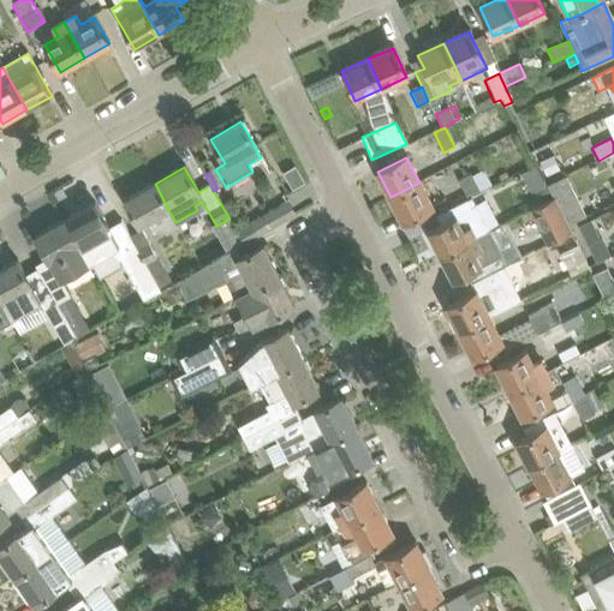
[(470,174),(457,181),(466,199),(487,190),(478,174),(471,178),(470,174)]
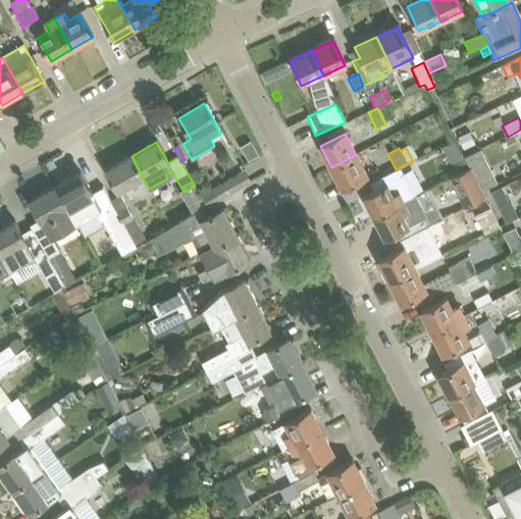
[(343,189),(366,176),(356,155),(331,167),(343,189)]
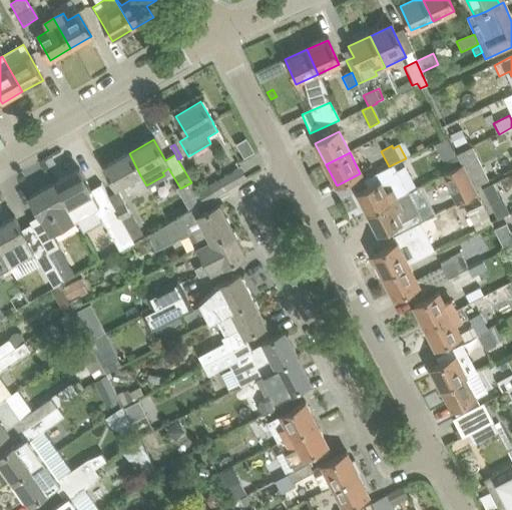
[(129,153),(104,167),(116,190),(123,186),(128,195),(146,185),(140,175),(129,153)]
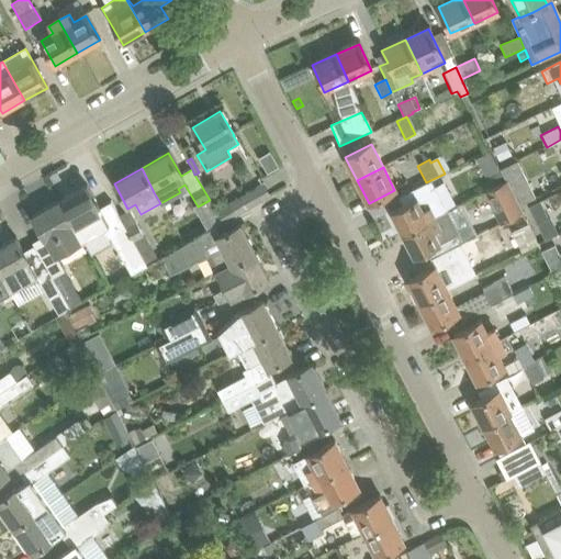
[(496,169),(484,176),(490,187),(503,180),(496,169)]
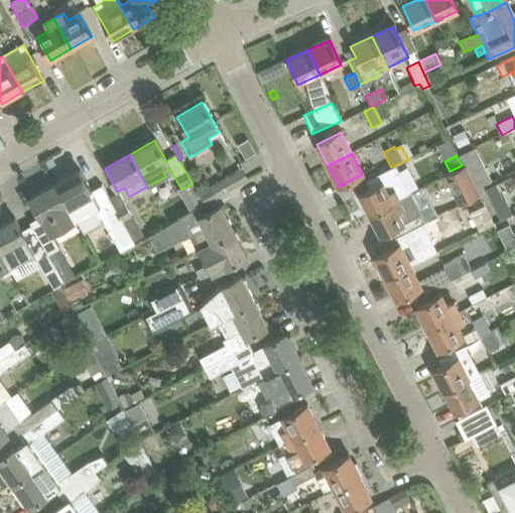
[(443,176),(459,207),(479,197),(465,166),(443,176)]
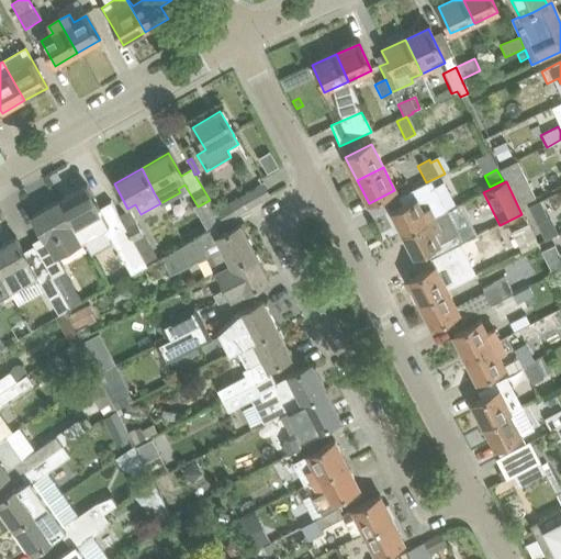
[(216,213),(224,225),(246,211),(269,198),(262,186),(244,197),(216,213)]
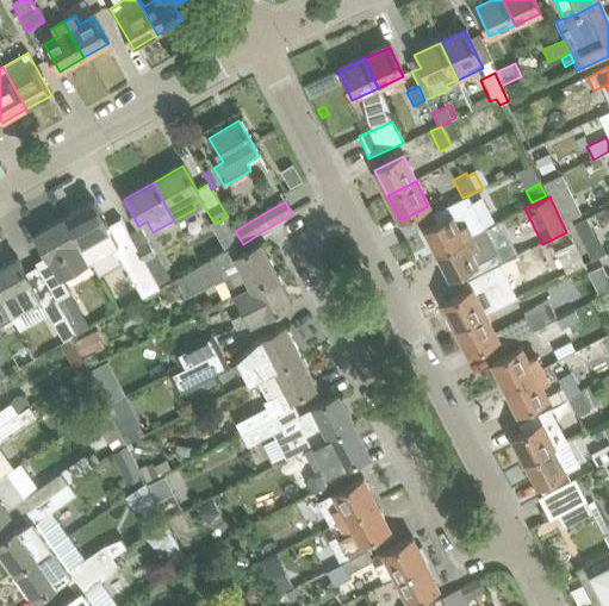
[(111,232),(94,202),(64,219),(79,244),(88,262),(110,249),(117,261),(118,260),(141,298),(157,287),(129,236),(120,220),(116,223),(119,229),(111,232)]
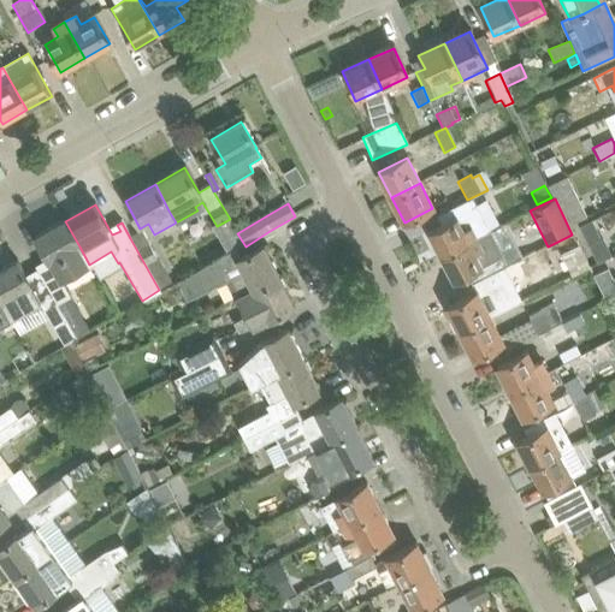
[(456,218),(427,232),(441,257),(477,239),(477,238),(471,227),(463,231),(456,218)]
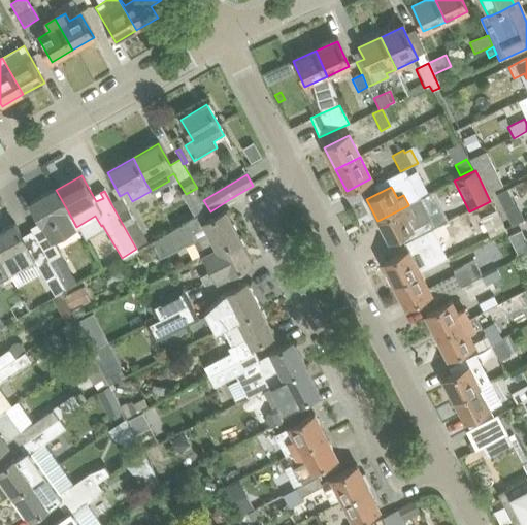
[(30,229),(32,232),(48,262),(59,257),(51,241),(76,227),(68,211),(56,190),(30,204),(40,223),(30,229)]
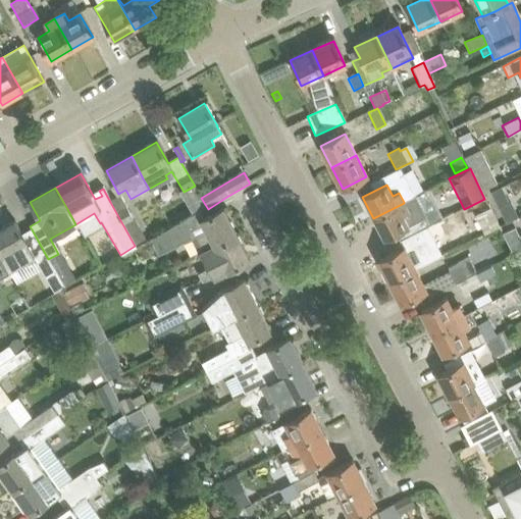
[(501,189),(490,194),(505,224),(517,218),(510,204),(508,204),(501,189)]
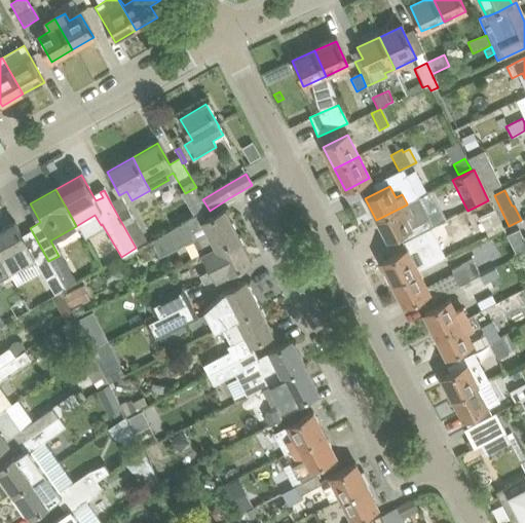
[(123,202),(121,198),(111,203),(136,248),(146,243),(123,202)]
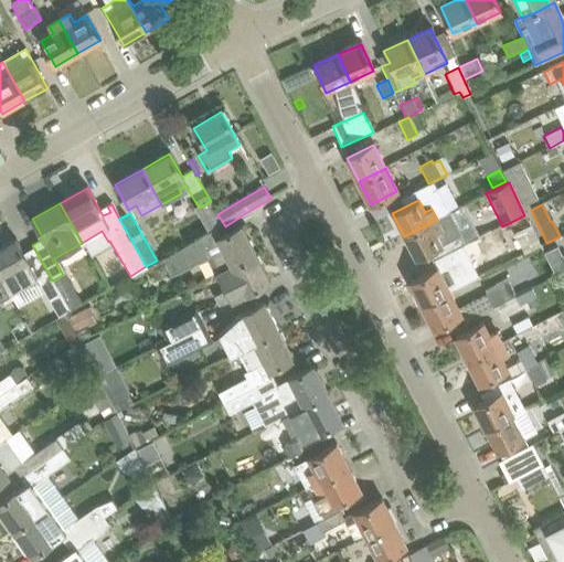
[(416,260),(428,254),(432,261),(464,245),(464,244),(449,213),(437,219),(437,220),(404,236),(416,260)]
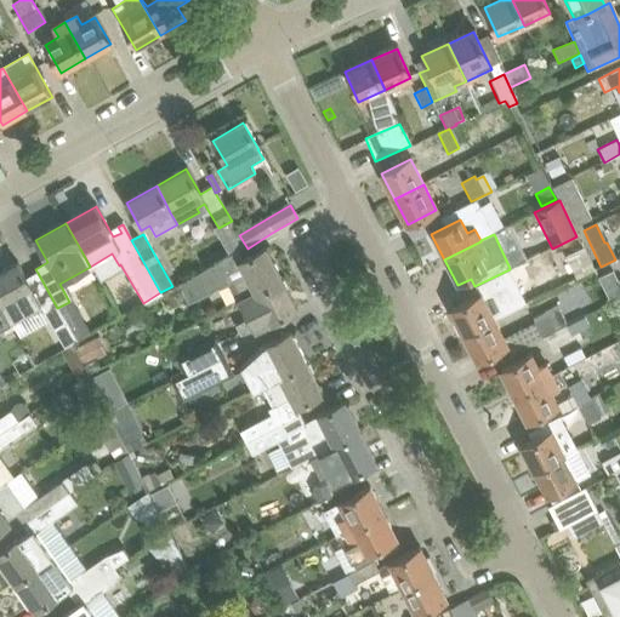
[(265,250),(240,262),(235,252),(178,285),(188,303),(228,281),(239,301),(280,280),(265,250)]
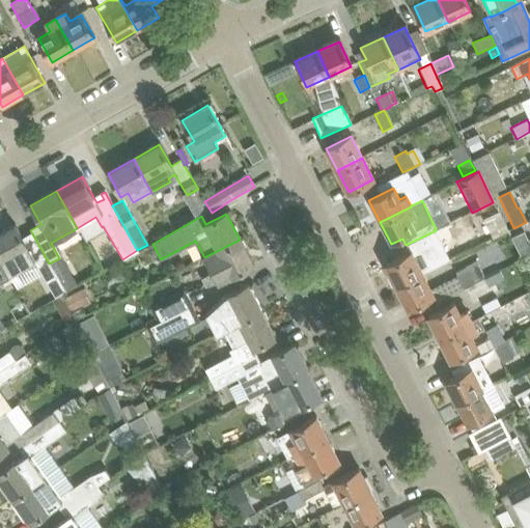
[(410,253),(386,266),(396,287),(421,275),(413,259),(468,232),(461,218),(436,229),(436,230),(406,245),(410,253)]
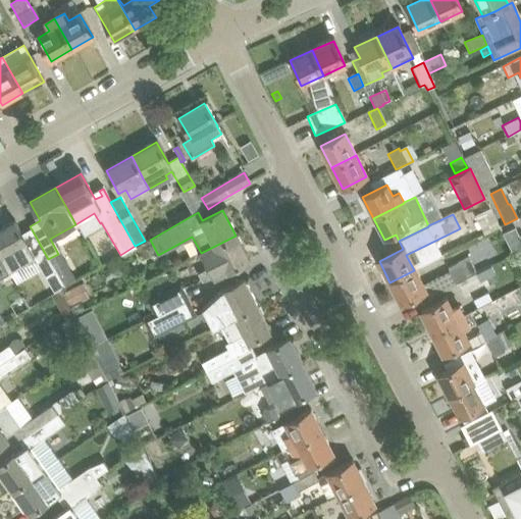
[(14,222),(0,229),(0,256),(1,258),(9,272),(22,264),(34,259),(36,259),(42,270),(41,270),(54,294),(64,289),(61,282),(52,266),(48,259),(32,229),(21,235),(14,222)]
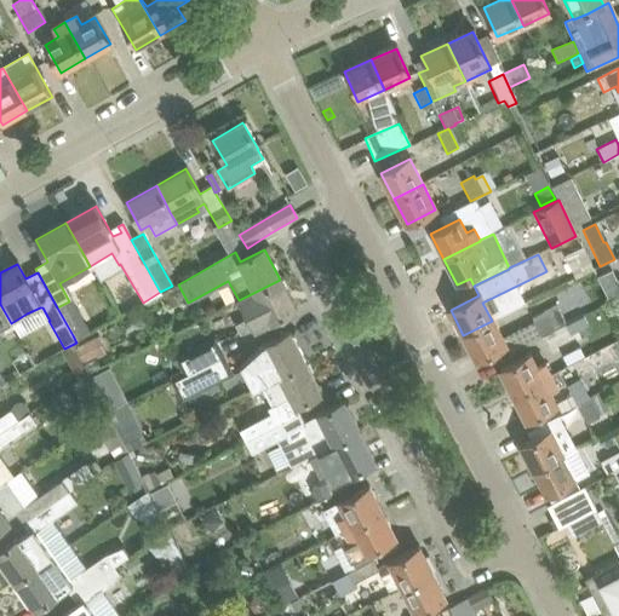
[(618,299),(618,285),(612,270),(596,277),(609,304),(618,299)]
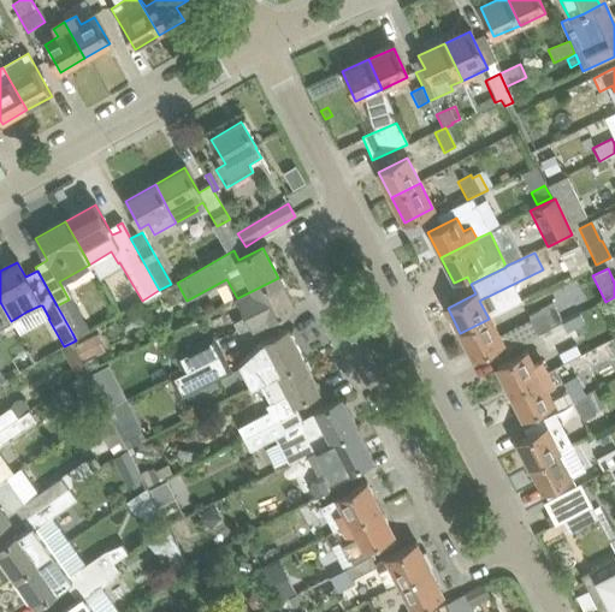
[(253,330),(294,309),(278,278),(237,298),(247,318),(235,324),(241,336),(253,330)]
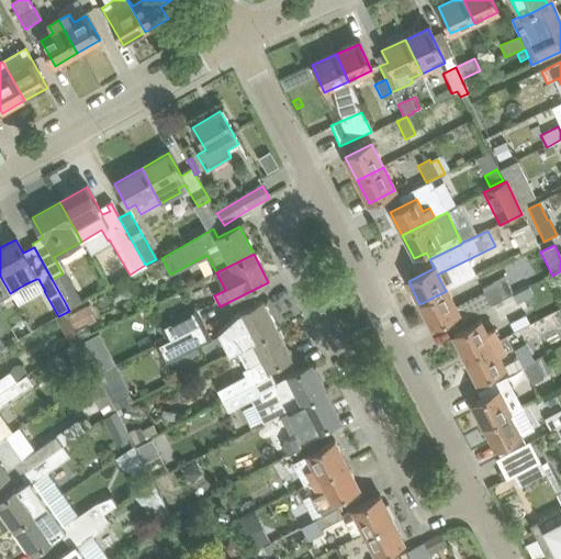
[(0,348),(4,346),(0,337),(0,298),(10,293),(1,278),(0,276),(0,348)]
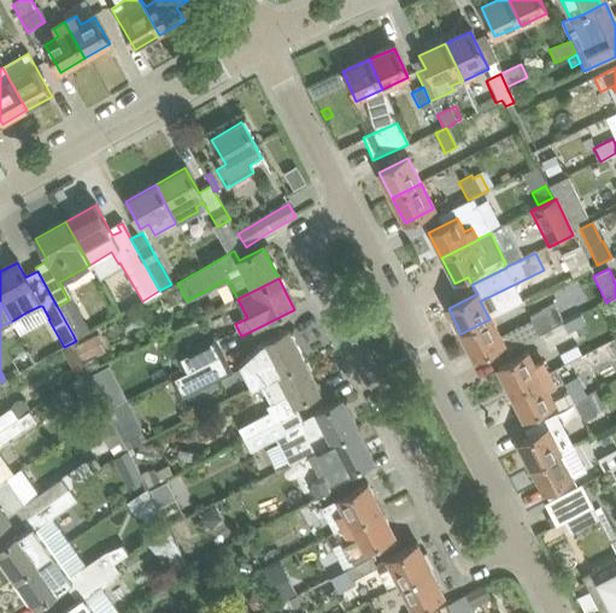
[(503,345),(508,354),(540,337),(563,325),(552,304),(528,316),(531,320),(498,337),(490,319),(461,334),(474,359),(503,345)]
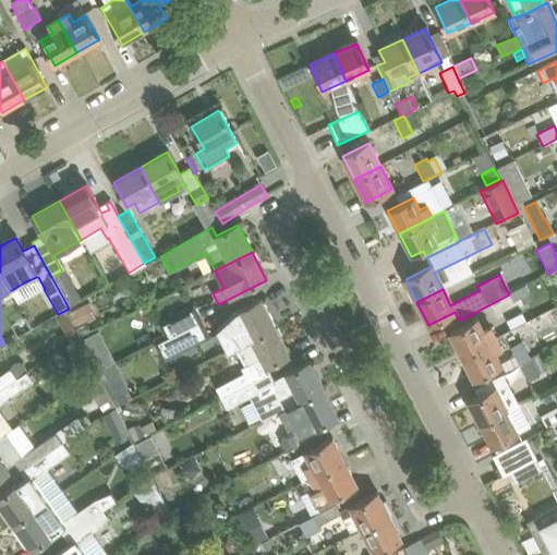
[(524,287),(509,294),(513,302),(528,294),(524,287)]
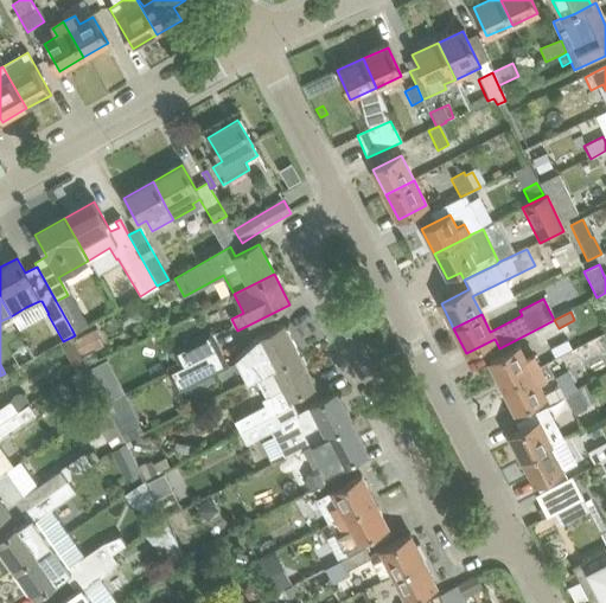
[(248,383),(256,379),(299,357),(284,326),(257,339),(235,359),(248,383)]
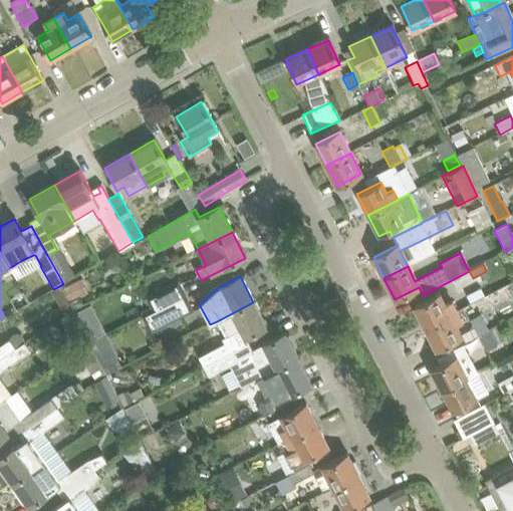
[(185,298),(201,290),(195,279),(163,295),(168,304),(184,297),(185,298)]
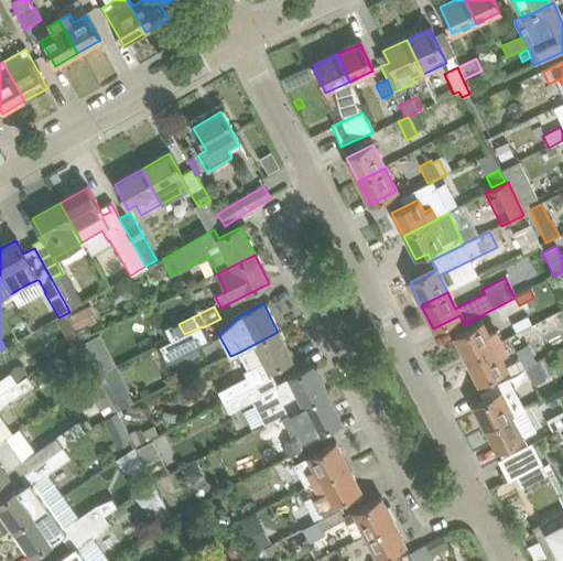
[(66,351),(79,341),(67,319),(66,316),(53,323),(66,351)]
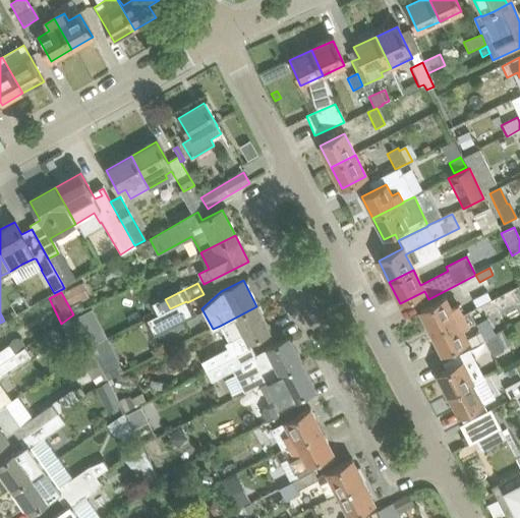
[(445,298),(420,311),(431,333),(463,317),(457,306),(451,309),(445,298)]
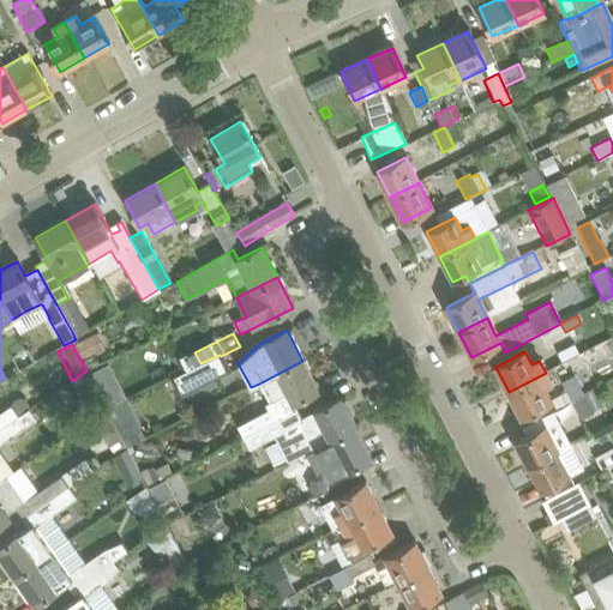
[(229,373),(221,356),(220,355),(200,363),(169,379),(180,398),(229,373)]
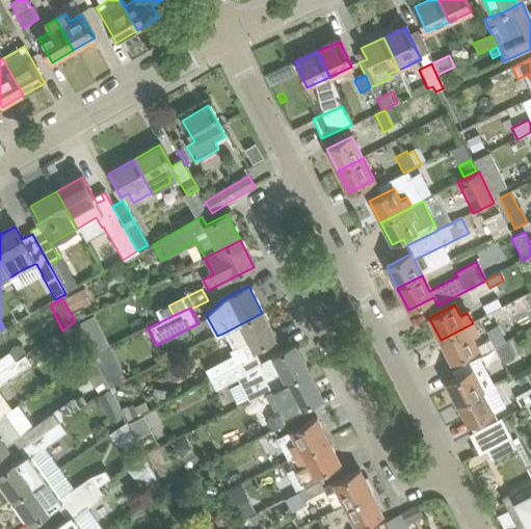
[(235,354),(205,370),(210,380),(257,356),(254,350),(275,339),(262,313),(224,333),(233,349),(233,350),(235,354)]
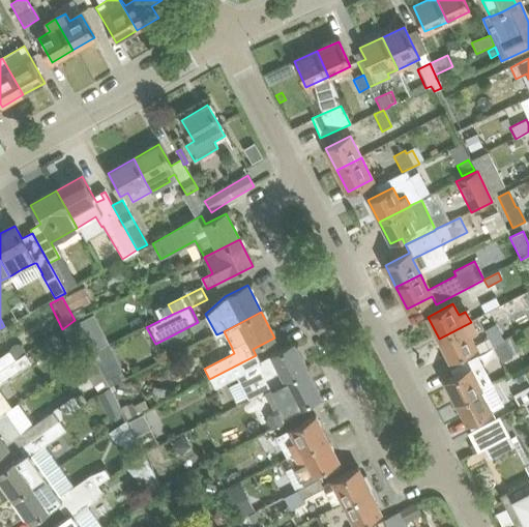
[(93,353),(110,387),(126,379),(94,316),(80,323),(94,352),(93,353)]
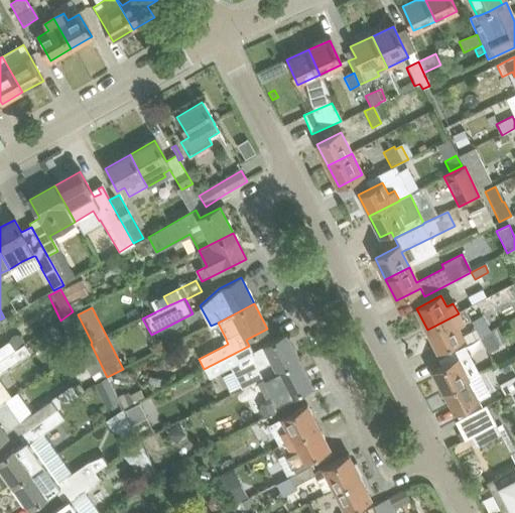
[(78,324),(73,311),(60,321),(55,325),(73,349),(66,354),(69,359),(76,355),(91,346),(78,324)]
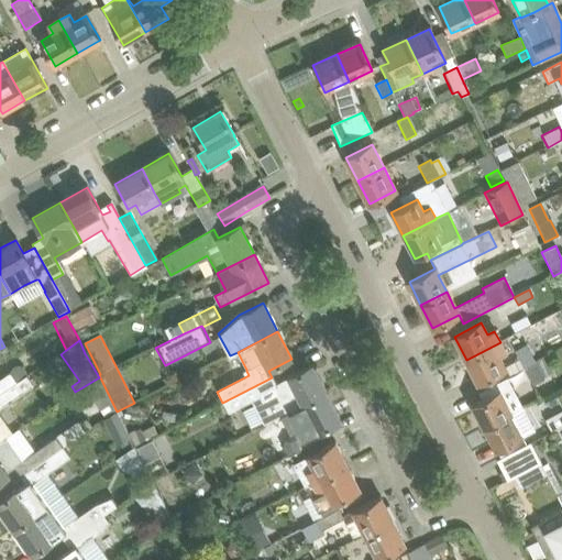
[(537,340),(515,351),(524,369),(543,359),(546,358),(537,340)]
